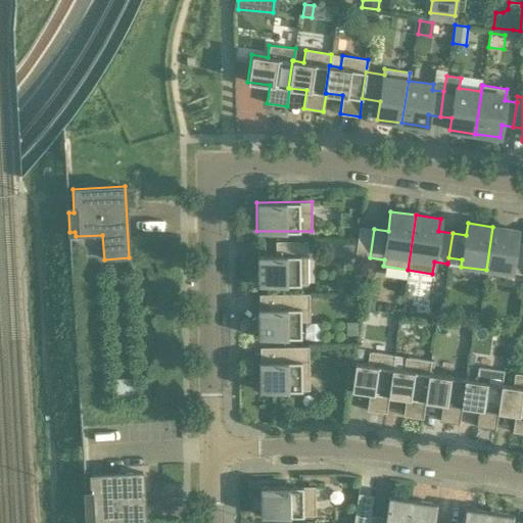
[(354,255),(370,257),(374,229),(359,227),(354,255)]
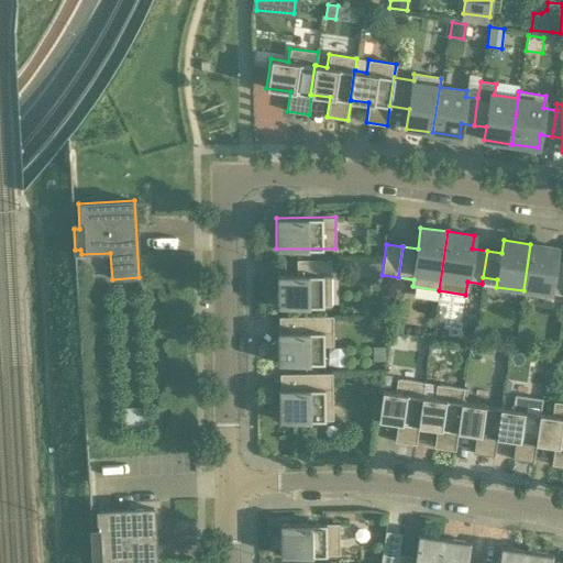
[(530,244),(523,290),(562,296),(562,262),(554,261),(556,247),(530,244)]
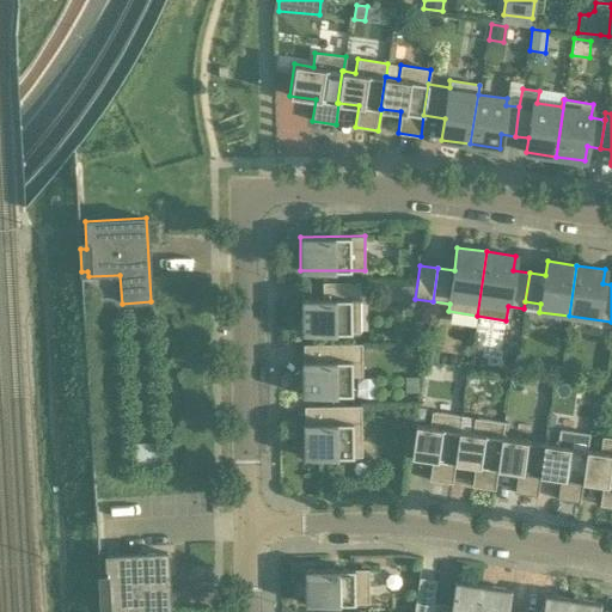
[(359,281),(329,282),(329,299),(300,299),(301,332),(360,332),(359,281)]
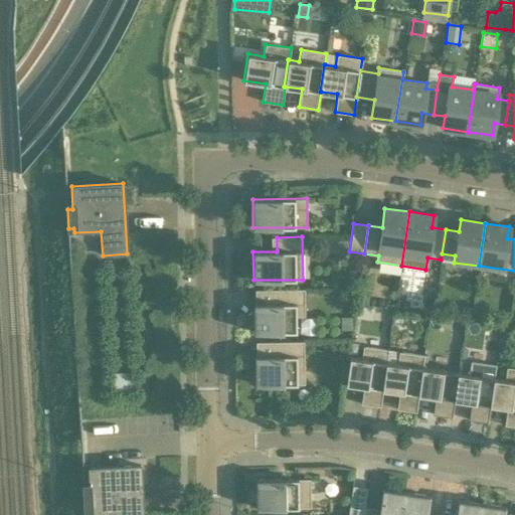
[(304,289),(278,290),(278,304),(253,304),(253,332),(296,332),(296,316),(304,316),(304,289)]
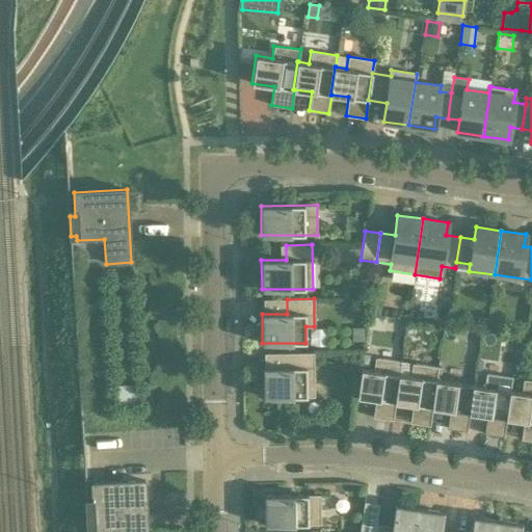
[(370,302),(369,313),(379,314),(380,303),(370,302)]
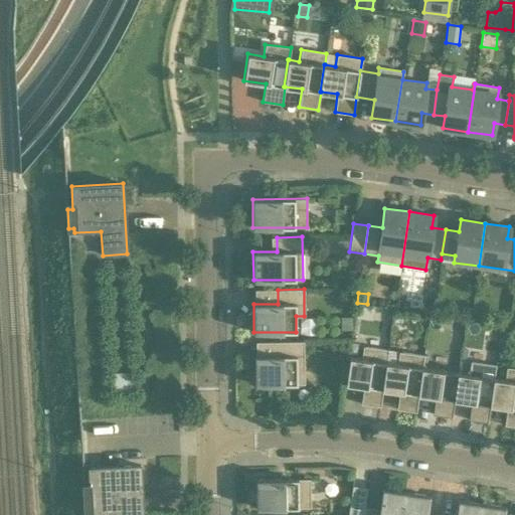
[(423,306),(423,310),(432,311),(433,303),(428,303),(423,306)]
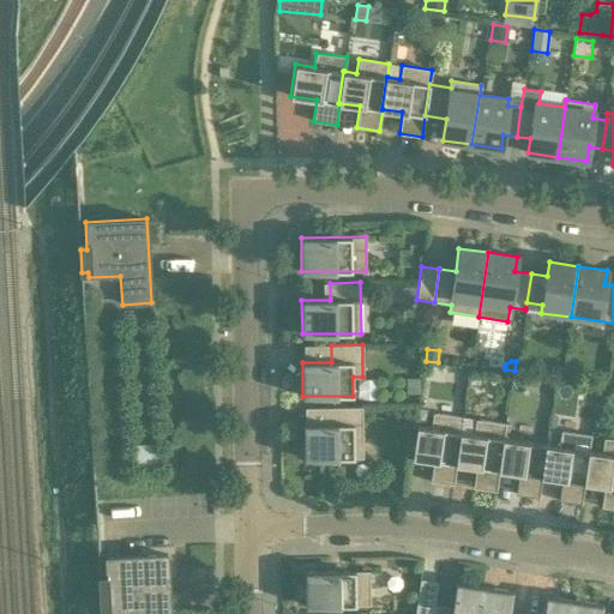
[(420,378),(407,378),(407,393),(420,393),(420,378)]
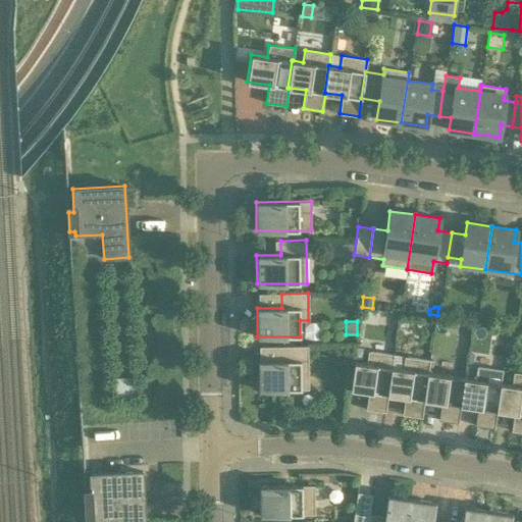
[(308,388),(308,346),(281,346),(281,361),(258,361),(258,389),(308,388)]
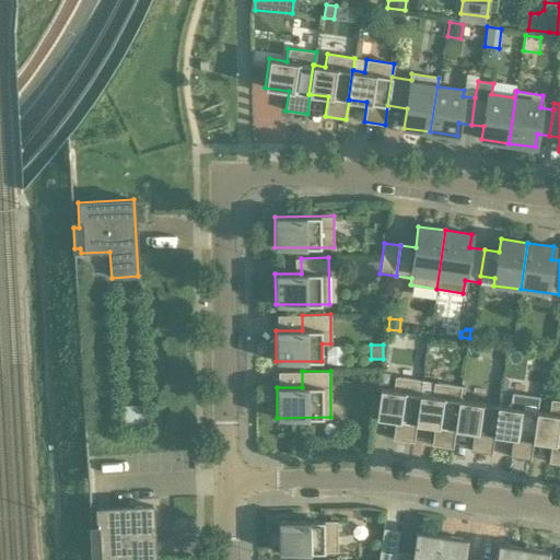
[(413,442),(416,422),(421,381),(395,376),(393,389),(380,387),(375,417),(395,420),(392,439),(413,442)]
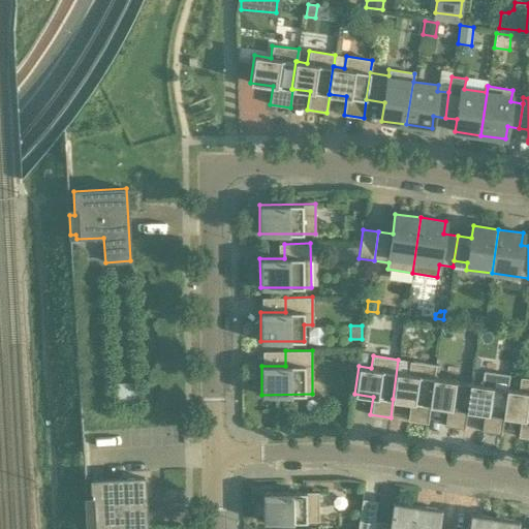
[(399,360),(398,360),(393,399),(410,402),(407,421),(427,424),(430,405),(429,404),(435,365),(410,361),(408,373),(397,372),(399,360)]
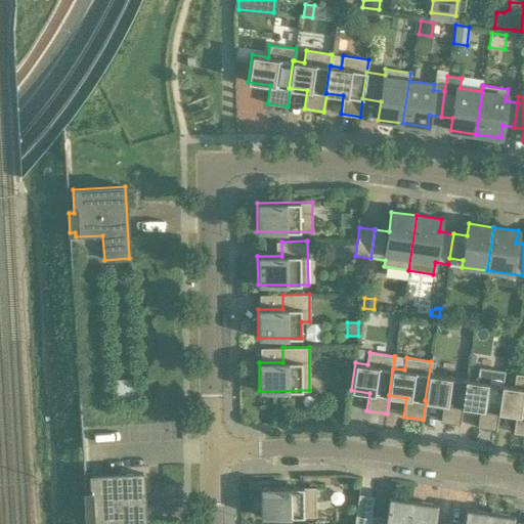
[(432,361),(431,361),(425,400),(426,401),(442,403),(440,422),(460,425),(463,406),(462,406),(466,379),(430,374),(432,361)]
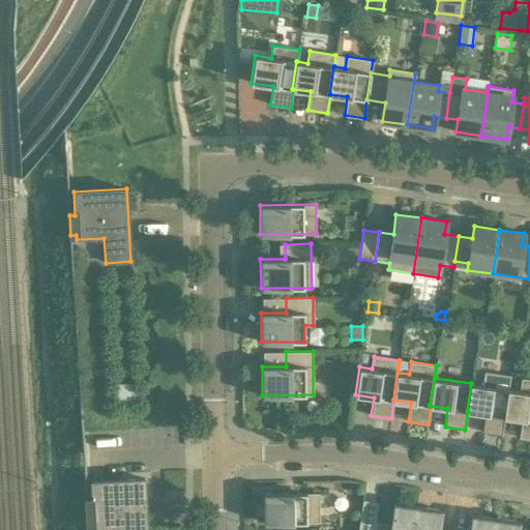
[(520,390),(507,388),(504,416),(522,418),(519,437),(529,438),(529,379),(521,378),(520,390)]
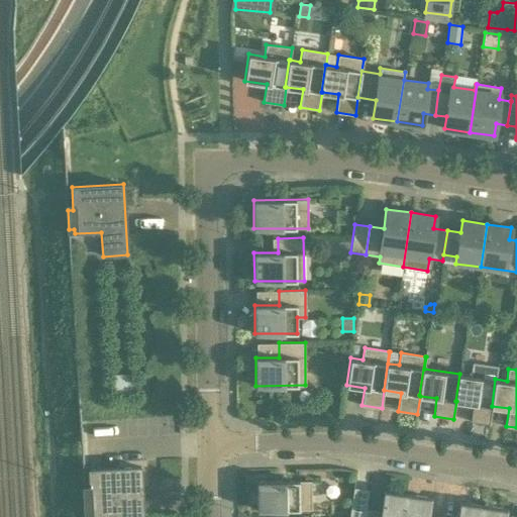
[(495,379),(459,374),(455,401),(456,401),(473,403),(470,421),(490,424),(492,406),(495,379)]
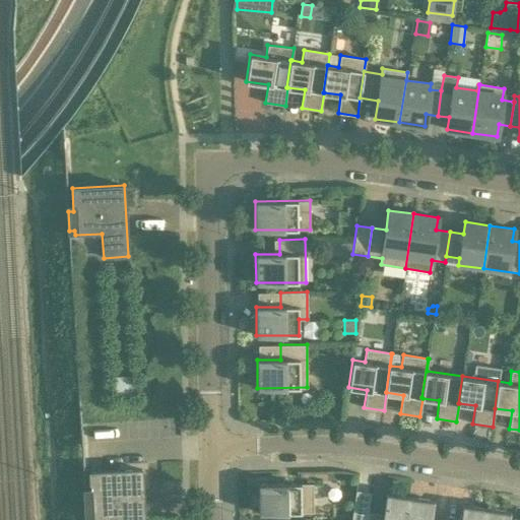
[(118,519),(143,519),(141,469),(89,472),(90,495),(85,495),(86,515),(91,515),(91,519),(119,517),(118,519)]
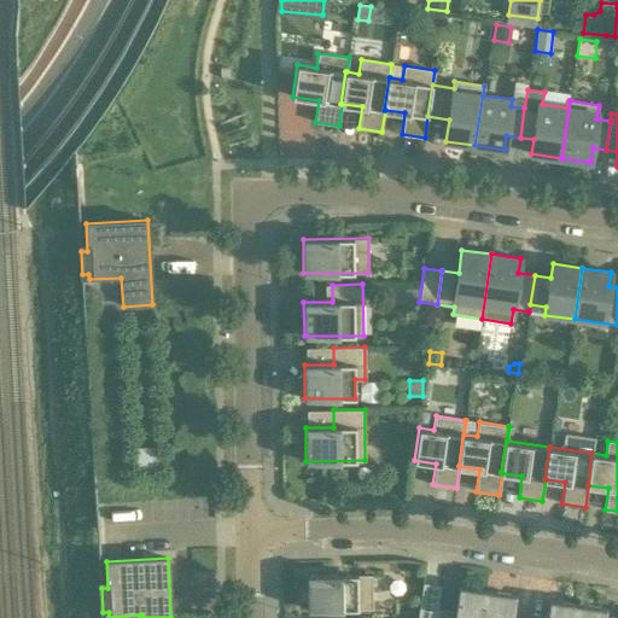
[(307,576),(308,610),(372,608),(372,575),(307,576)]
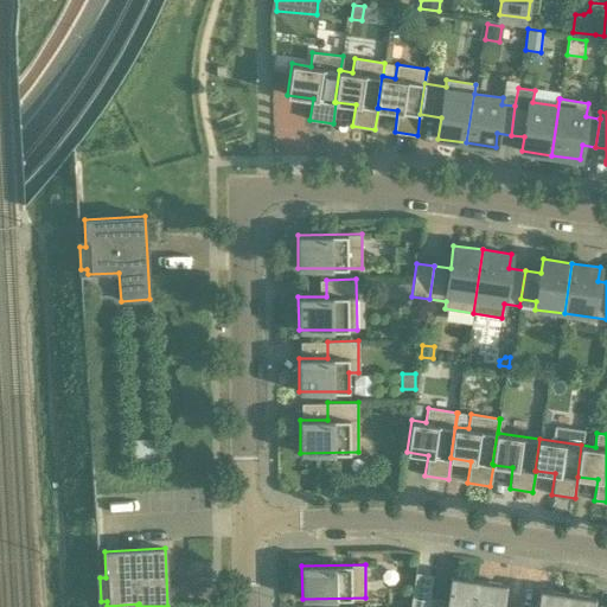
[(428,606),(430,598),(433,575),(415,573),(409,606),(428,606)]
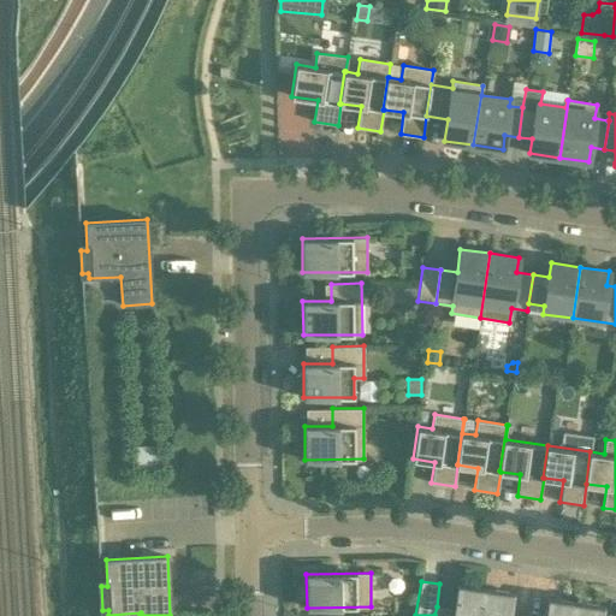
[(454,609),(437,606),(434,615),(478,615),(483,588),(457,585),(454,609)]
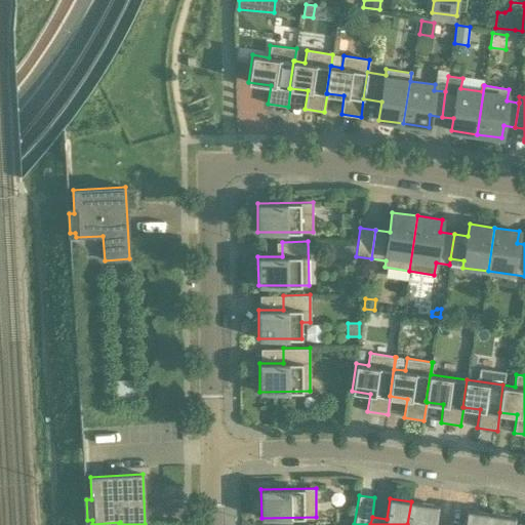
[(434,524),(438,506),(411,501),(407,524),(434,524)]
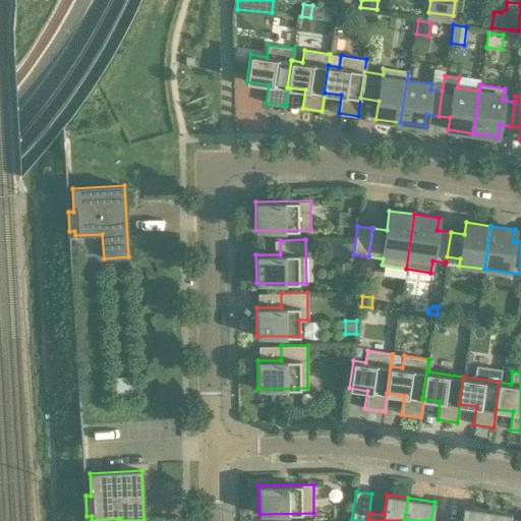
[(460,520),(482,520),(484,509),(463,506),(460,520)]
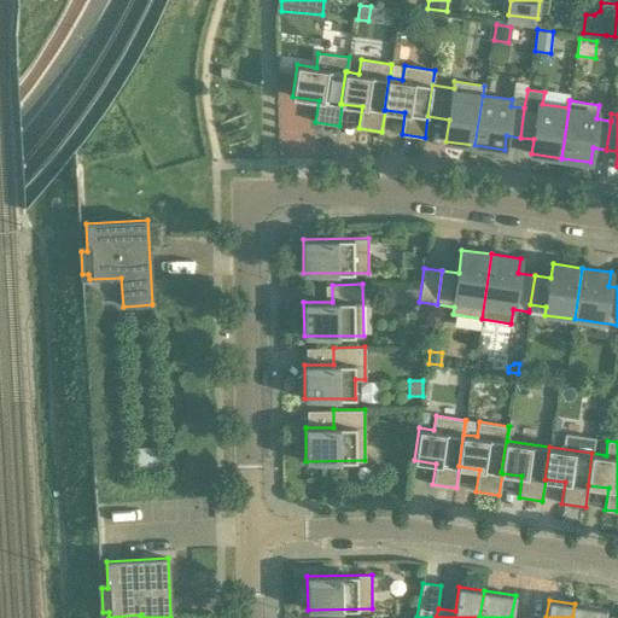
[(604,617),(606,608),(575,604),(572,617),(604,617)]
